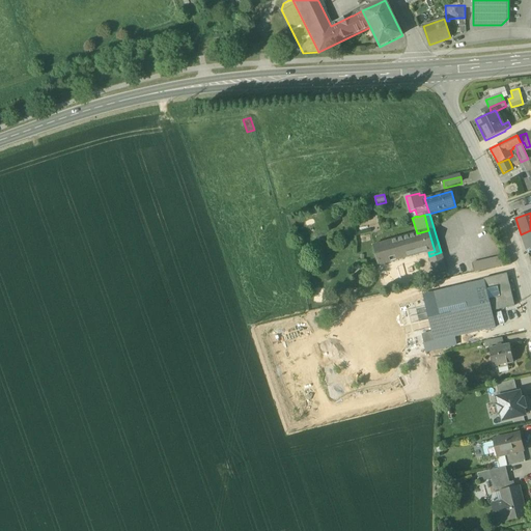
[(435,251),(428,230),(417,233),(373,247),(379,267),(428,252),(435,251)]
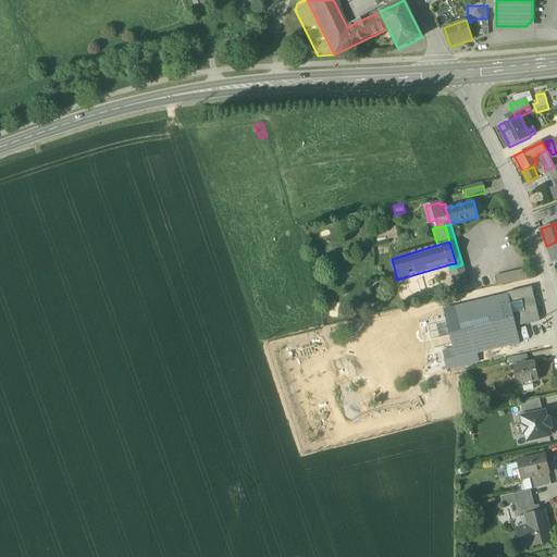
[(556,260),(556,242),(546,246),(552,262),(556,260)]
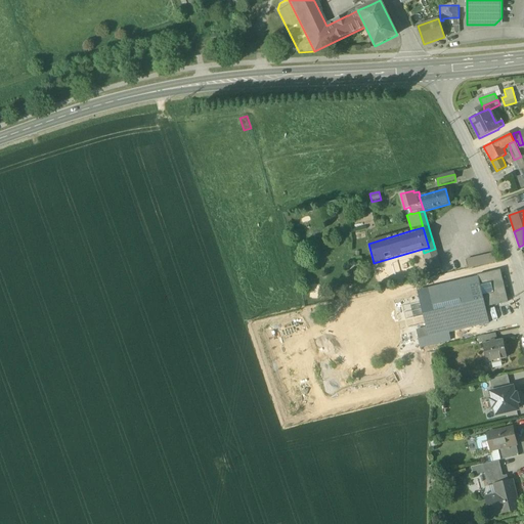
[(424,253),(428,264),(438,261),(435,249),(424,253)]
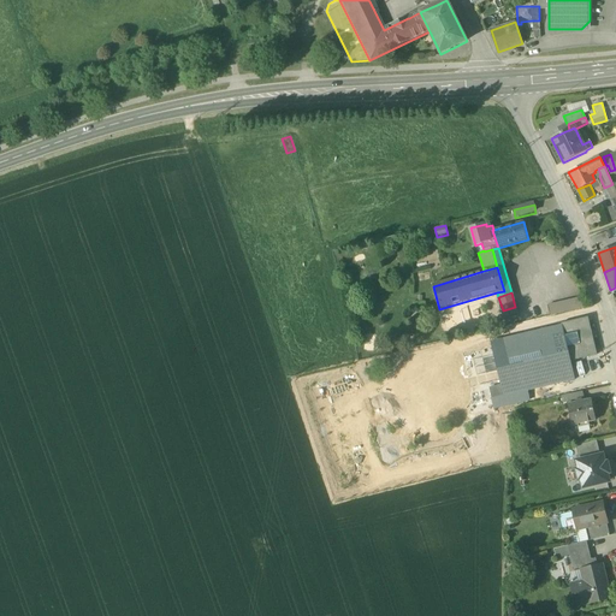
[(550,307),(551,315),(585,308),(582,300),(550,307)]
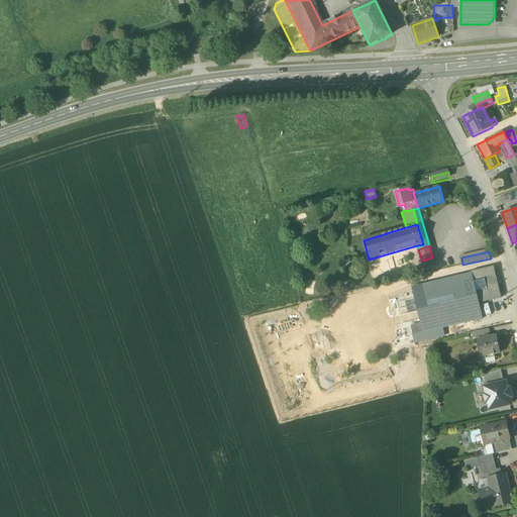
[(422,261),(424,268),(434,265),(432,257),(422,261)]
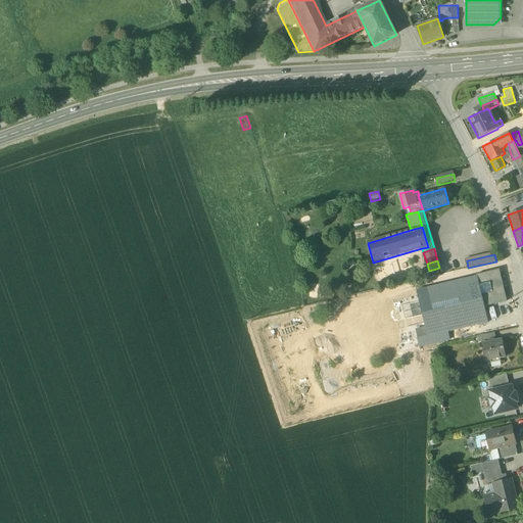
[(485,294),(488,306),(507,301),(500,270),(477,275),(477,276),(479,285),(490,283),(492,291),(490,291),(490,293),(485,294)]
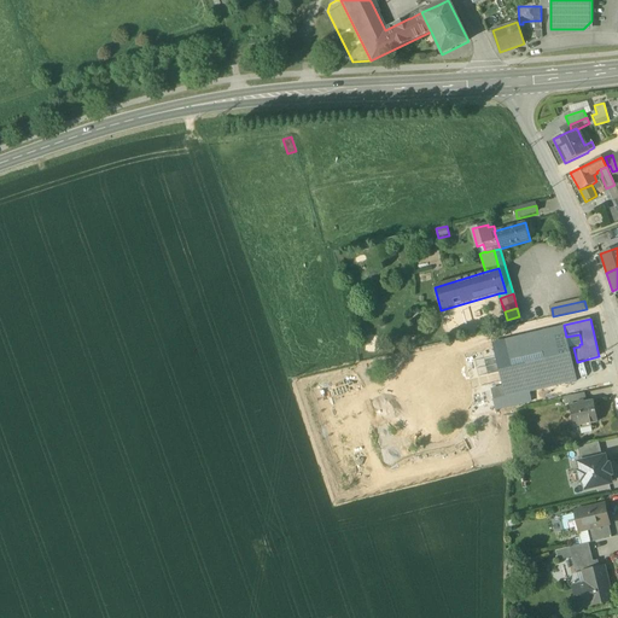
[(502,386),(505,397),(505,398),(529,392),(577,382),(572,362),(566,337),(564,326),(493,343),(502,386)]
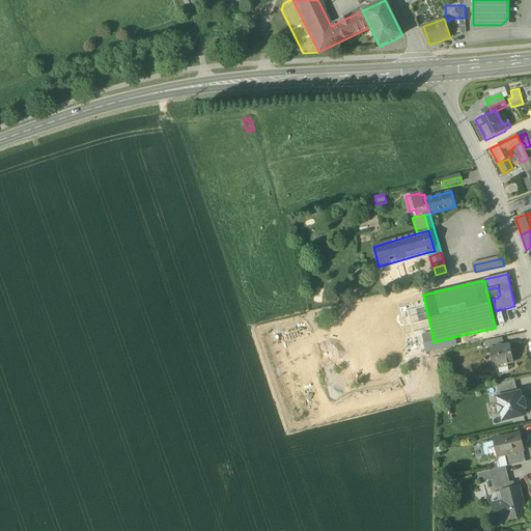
[(421,334),(423,343),(434,341),(431,332),(421,334)]
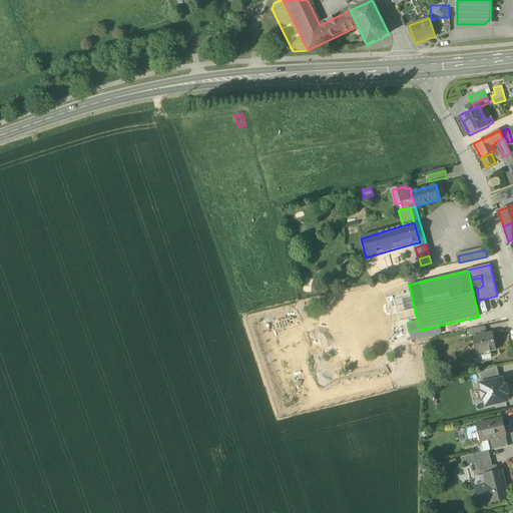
[(492,331),(505,328),(504,321),(491,324),(492,331)]
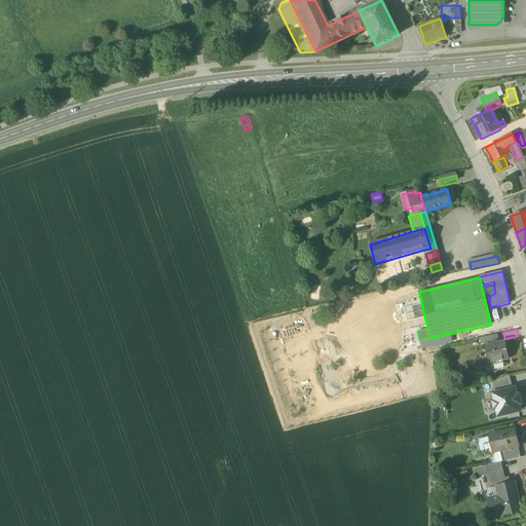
[(452,342),(450,334),(429,339),(429,338),(419,340),(421,349),(452,342)]
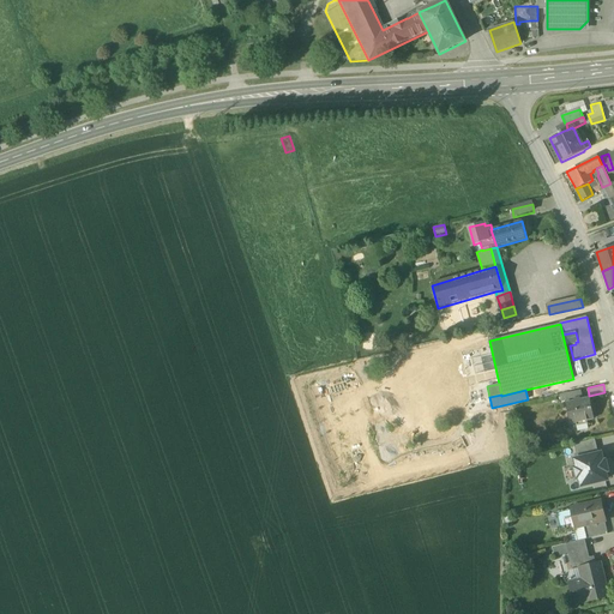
[(559,396),(560,402),(579,397),(578,391),(576,392),(559,396)]
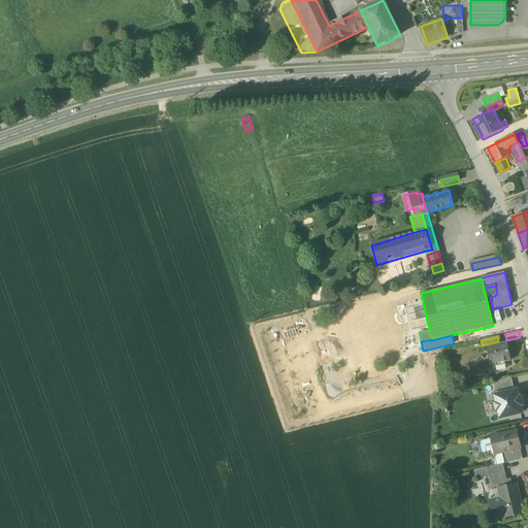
[(489,365),(494,363),(503,361),(510,360),(506,342),(485,347),(489,365)]
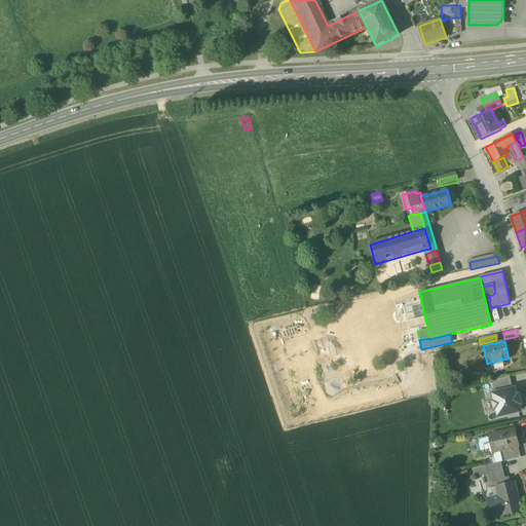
[(491,381),(494,393),(513,389),(510,377),(491,381)]
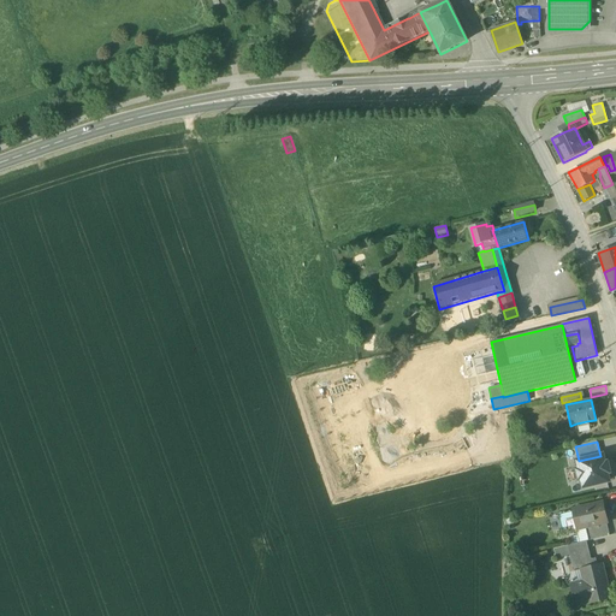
[(604,465),(603,456),(600,456),(579,461),(576,462),(579,471),(576,471),(579,480),(581,479),(582,487),(609,481),(606,473),(609,473),(606,463),(604,465)]
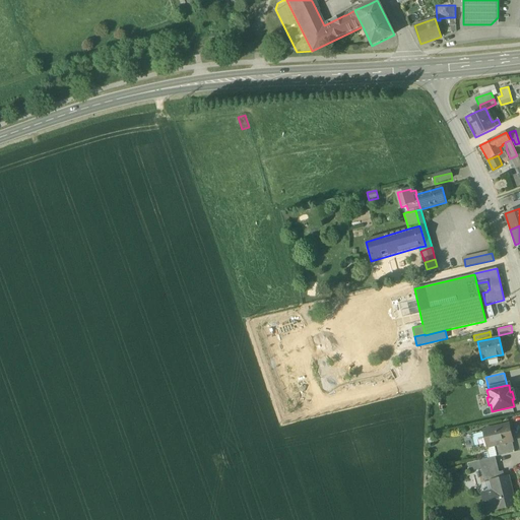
[(488,438),(490,447),(494,446),(510,442),(510,441),(508,433),(510,433),(508,425),(483,431),(485,438),(488,438)]
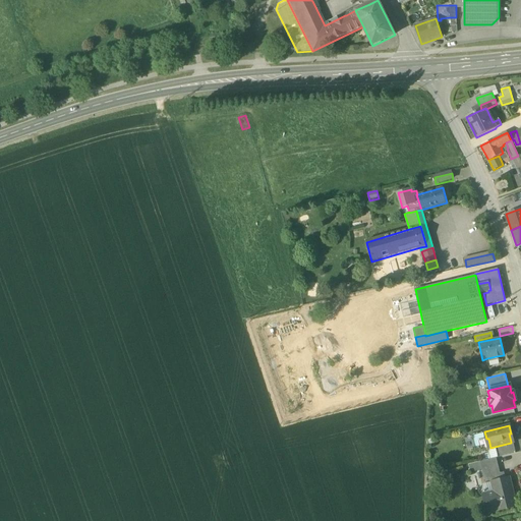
[(495,447),(498,458),(515,454),(513,442),(511,442),(511,443),(495,447)]
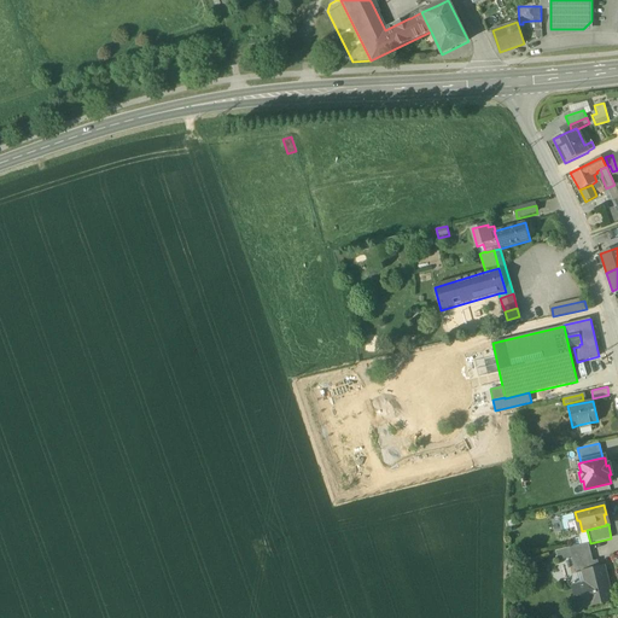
[(588,543),(590,543),(587,530),(582,531),(579,536),(579,538),(582,546),(588,543)]
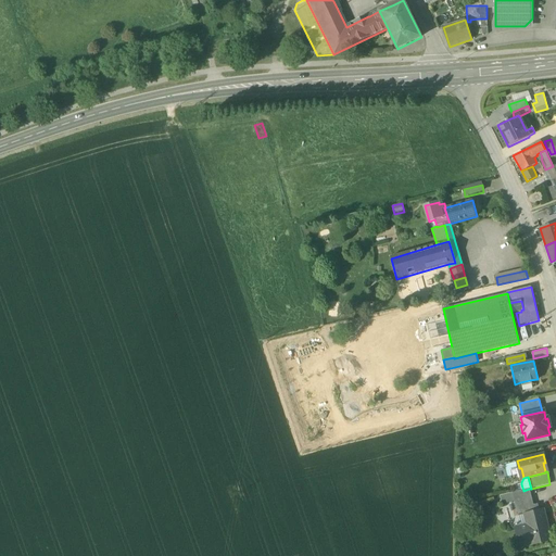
[(514,501),(517,512),(518,512),(534,507),(533,505),(529,489),(523,491),(516,492),(512,493),(514,501)]
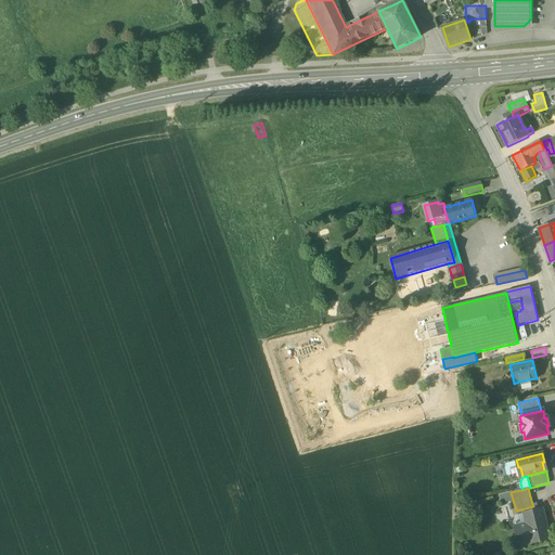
[(502,503),(513,500),(511,492),(500,495),(502,503)]
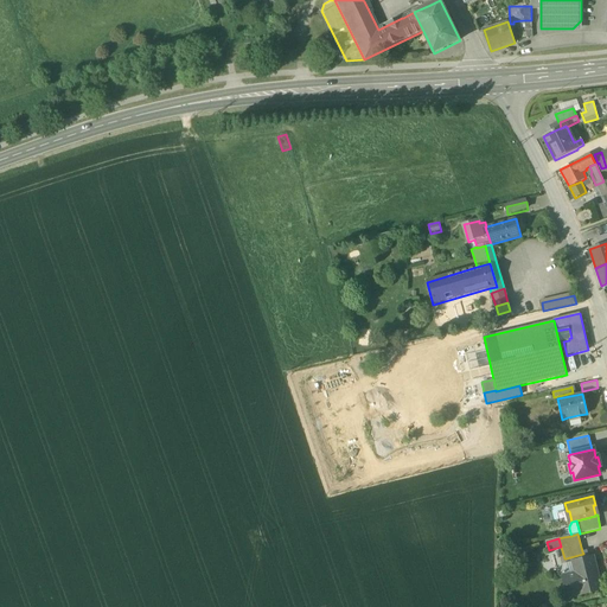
[(587,550),(582,551),(583,554),(566,558),(573,562),(588,558),(587,550)]
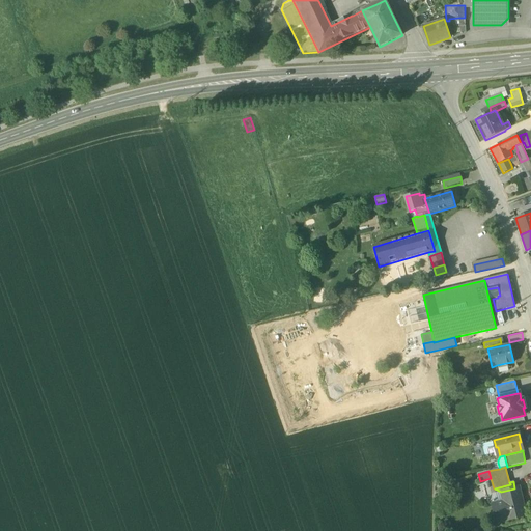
[(492,501),(497,523),(526,515),(519,487),(514,488),(501,492),(502,493),(492,495),(493,501),(492,501)]
